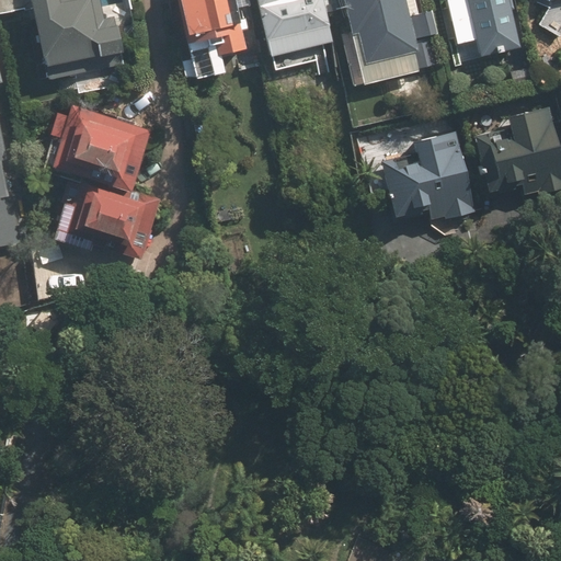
[(30,0),(43,65),(124,49),(117,18),(102,20),(98,0),(30,0)]
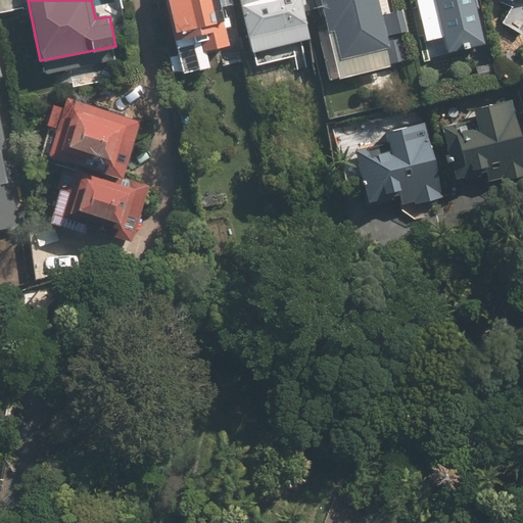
[(224,26),(237,24),(231,0),(162,0),(179,75),(207,68),(204,53),(229,48),(224,26)]
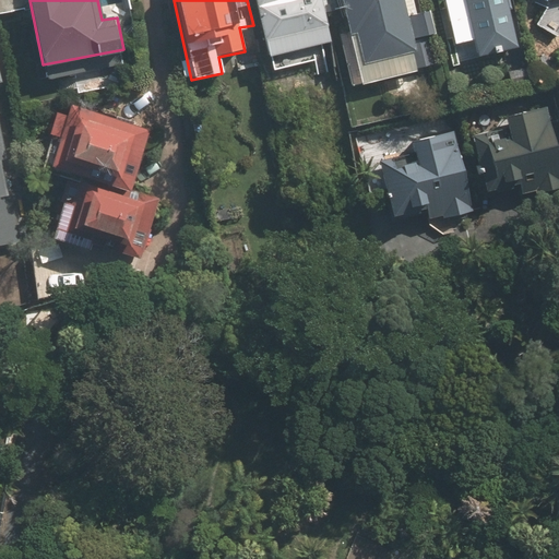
[(254,0),(268,60),(335,46),(325,0),(254,0)]
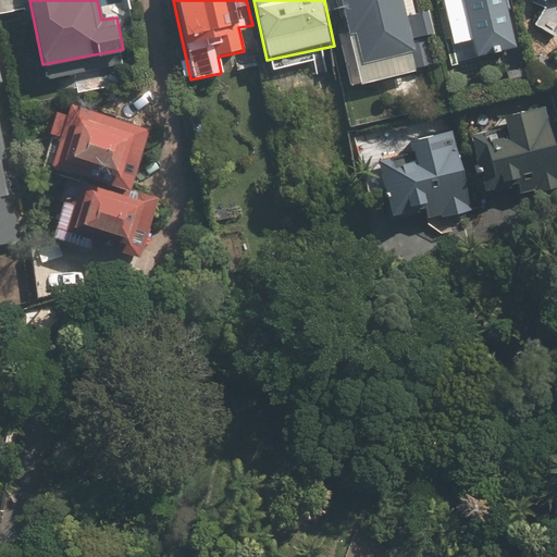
[(339,0),(358,85),(424,71),(418,39),(434,36),(429,9),(412,12),(409,0),(339,0)]
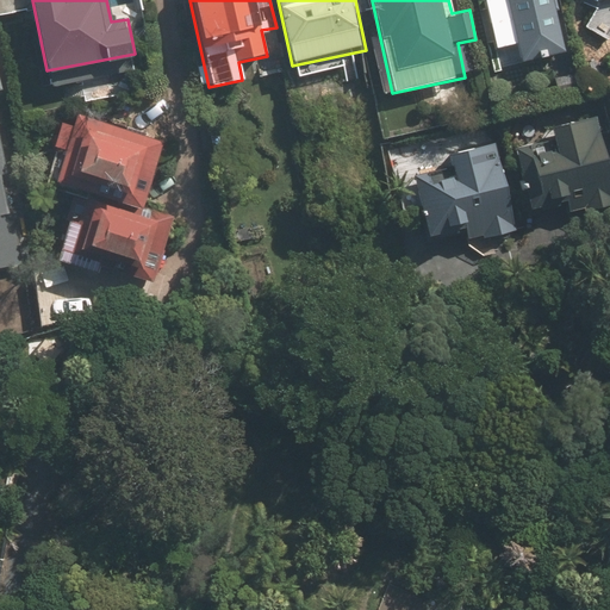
[(522,66),(566,56),(554,0),(483,0),(493,48),(516,43),(522,66)]
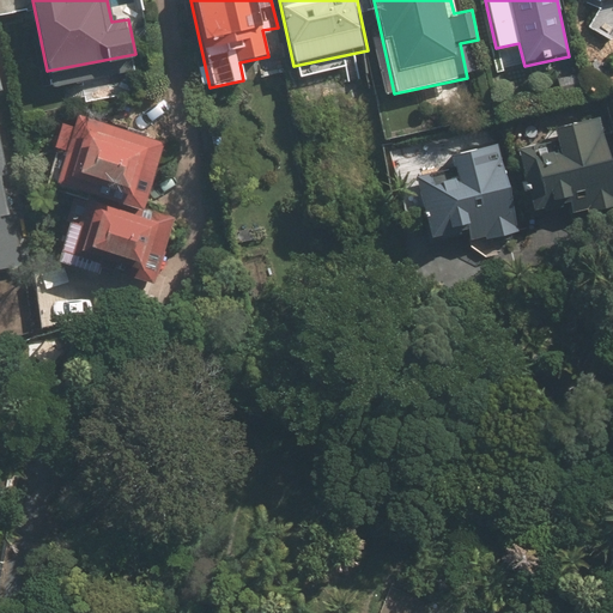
[(530,207),(612,184),(612,174),(599,116),(548,129),(552,144),(516,152),(530,207)]
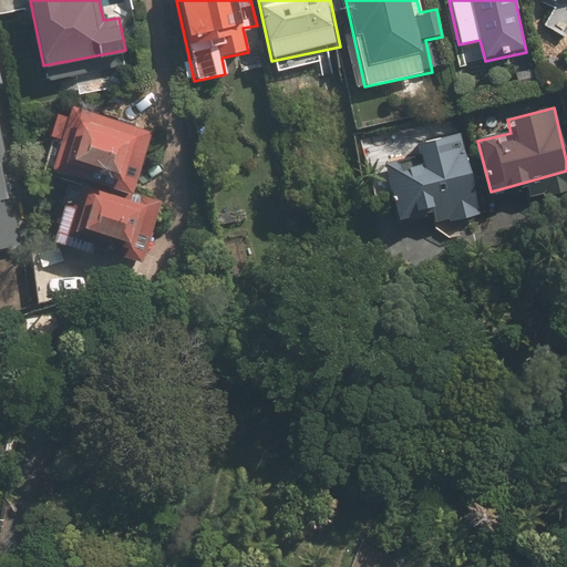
[(60,172),(88,181),(71,237),(143,257),(160,200),(134,194),(152,133),(78,112),(60,172)]
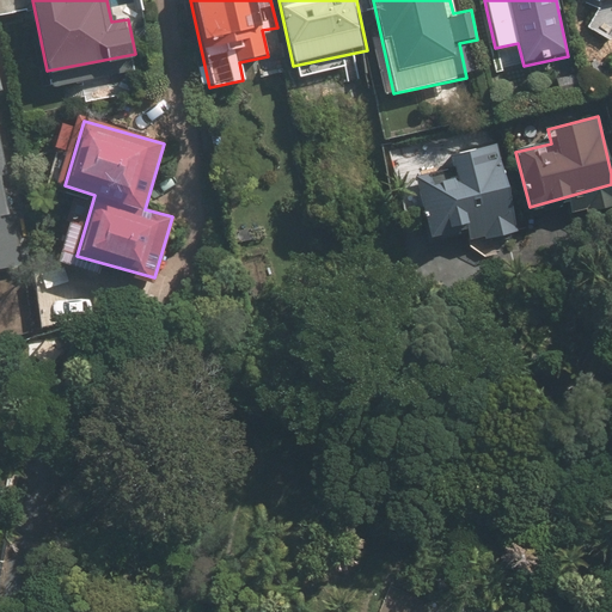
[(518,227),(497,147),(450,159),(453,169),(414,178),(428,233),(463,224),(467,240),(518,227)]
